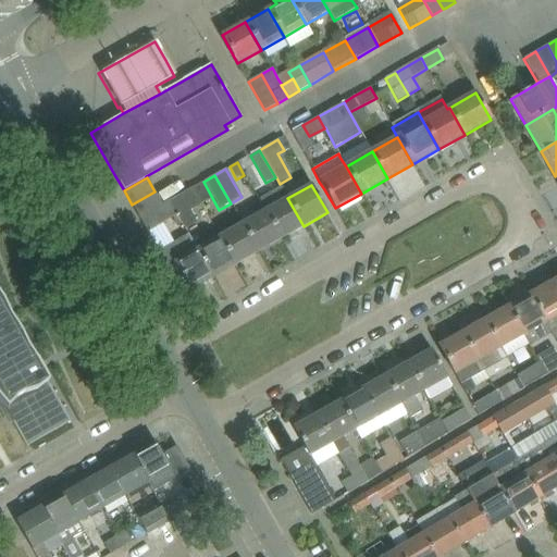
[(258,200),(264,211),(280,239),(304,226),(287,198),(281,187),(258,200)]
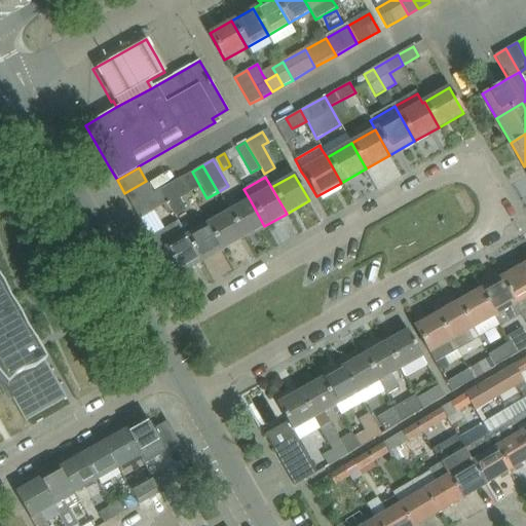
[(153,193),(146,181),(124,193),(132,205),(153,193)]
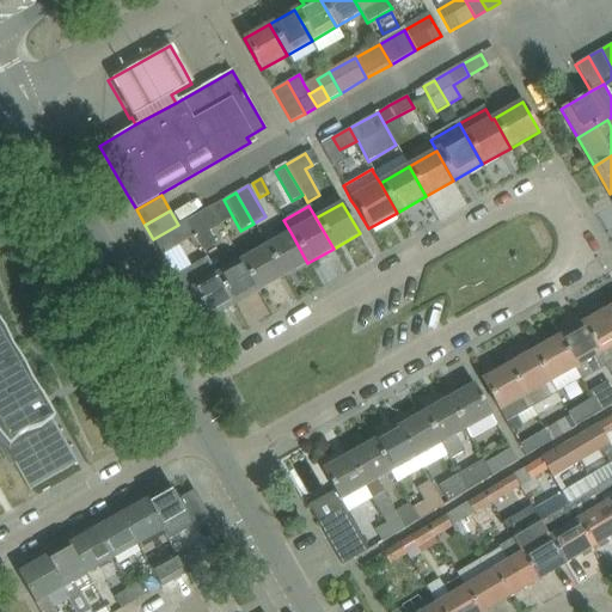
[(215,245),(197,214),(185,221),(195,236),(203,252),(215,245)]
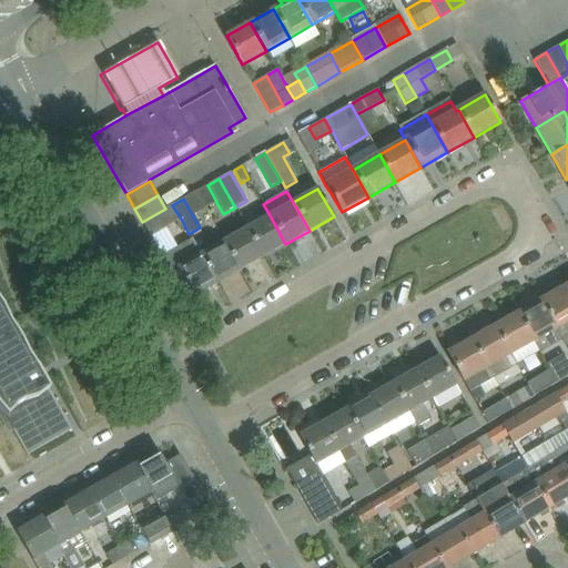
[(165,209),(142,222),(150,236),(181,219),(172,205),(165,209)]
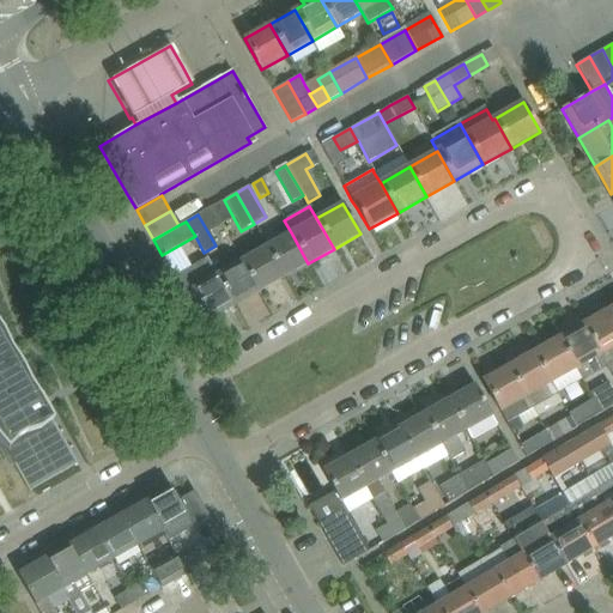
[(291,232),(266,247),(284,277),(308,263),(291,232)]
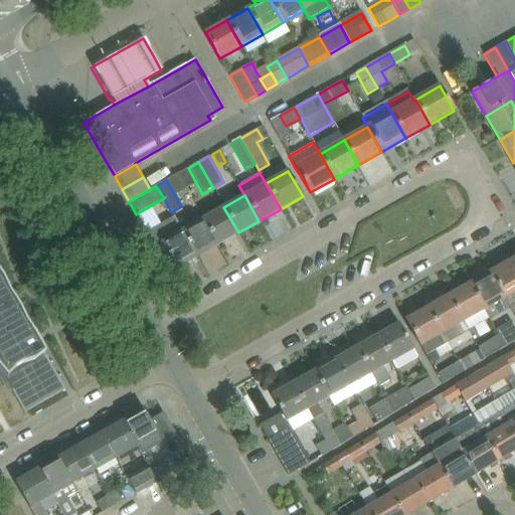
[(202,219),(217,244),(238,232),(223,207),(202,219)]
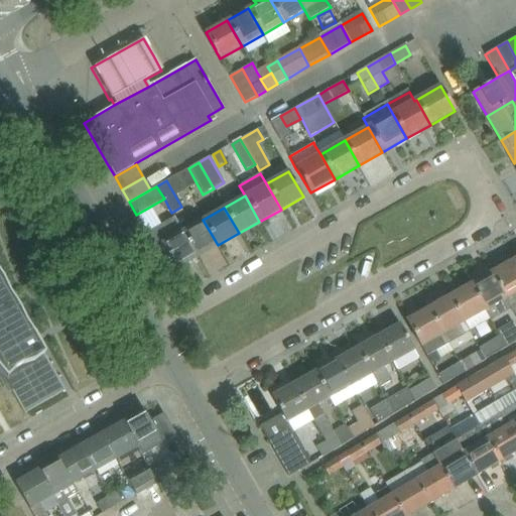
[(163,223),(146,233),(167,269),(173,266),(175,269),(198,257),(182,231),(174,217),(163,223)]
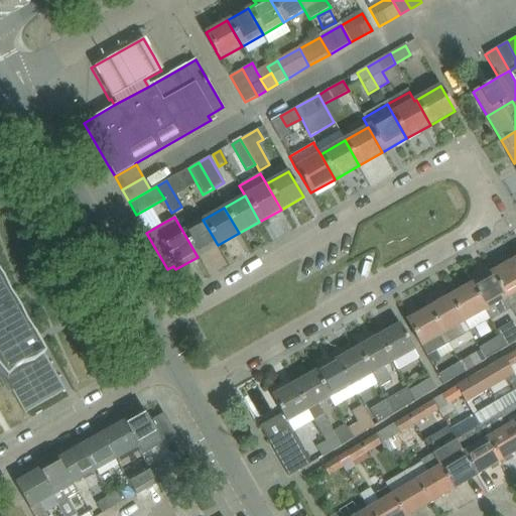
[(203,220),(182,231),(198,257),(218,245),(203,220)]
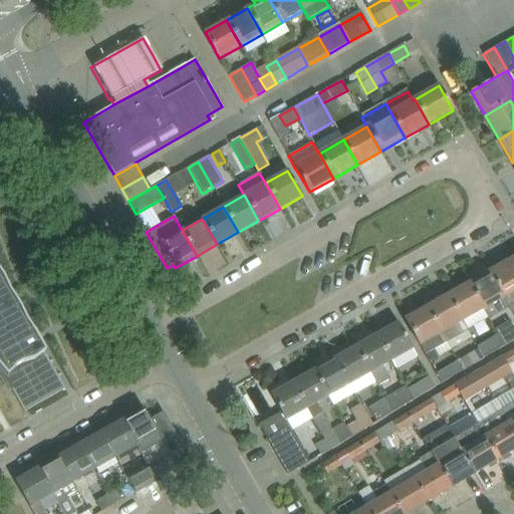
[(513,307),(513,291),(513,290),(513,266),(510,259),(489,271),(504,297),(508,305),(511,309),(513,307)]
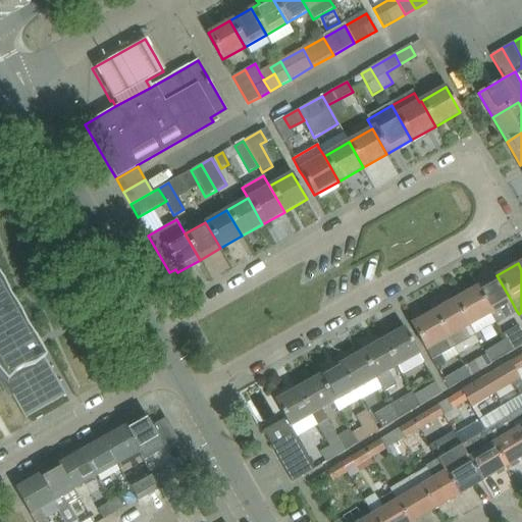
[(512,302),(497,275),(475,286),(490,314),(501,308),(506,316),(516,310),(512,302)]
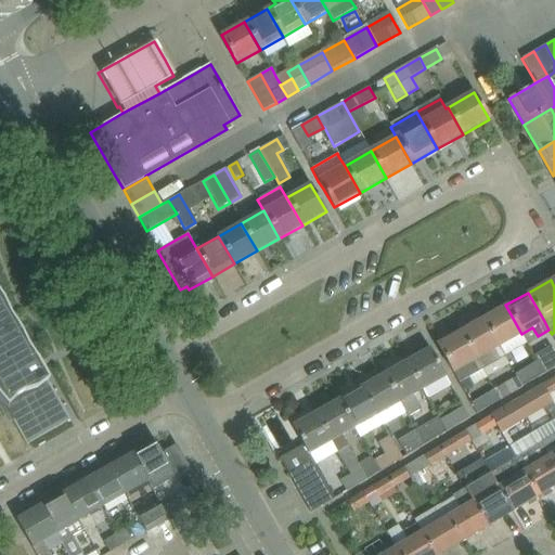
[(505,305),(483,318),(499,346),(521,334),(505,305)]
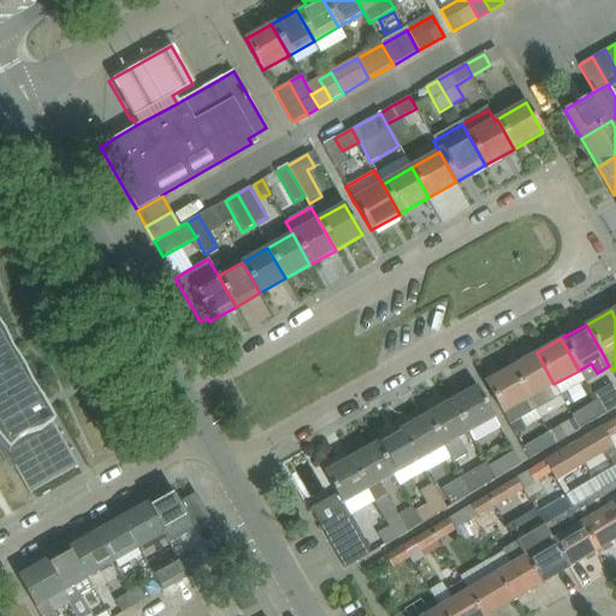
[(41,402),(35,406),(0,343),(0,442),(29,493),(78,467),(41,402)]
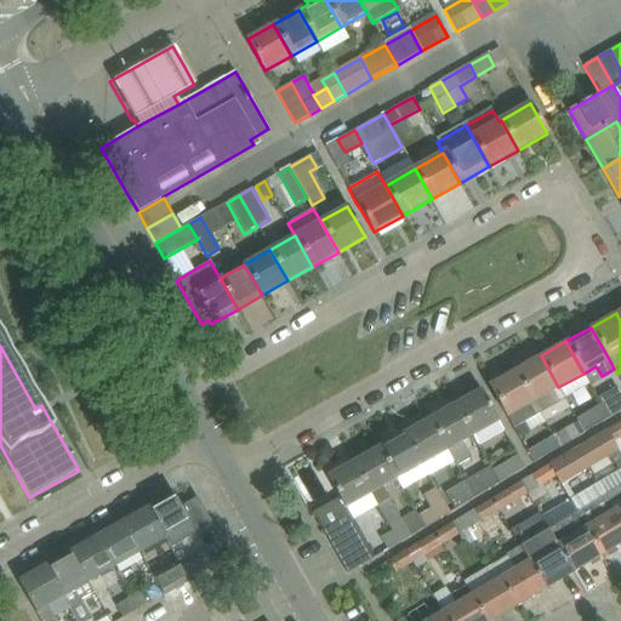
[(558,387),(541,355),(514,370),(539,414),(565,399),(558,387)]
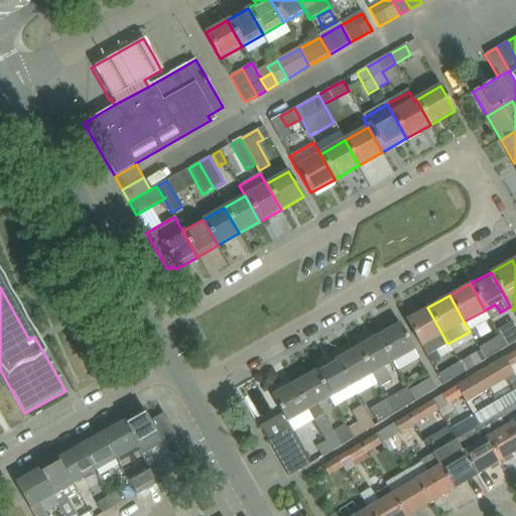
[(406,319),(421,347),(430,364),(440,358),(436,351),(447,344),(427,307),(406,319)]
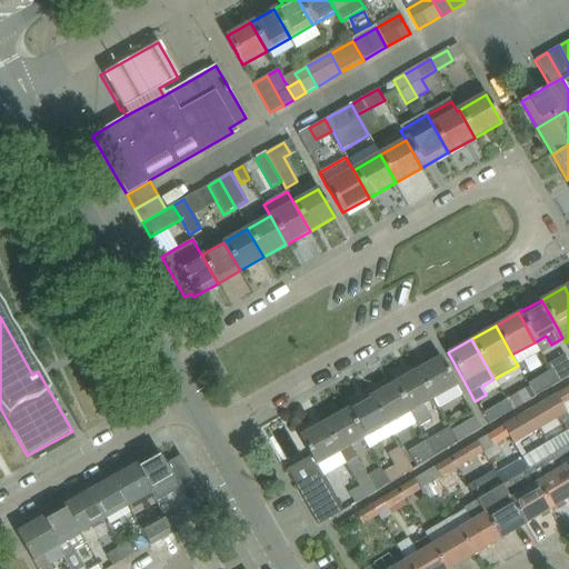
[(422,359),(426,366),(415,371),(431,400),(457,387),(436,350),(435,351),(436,352),(422,359)]
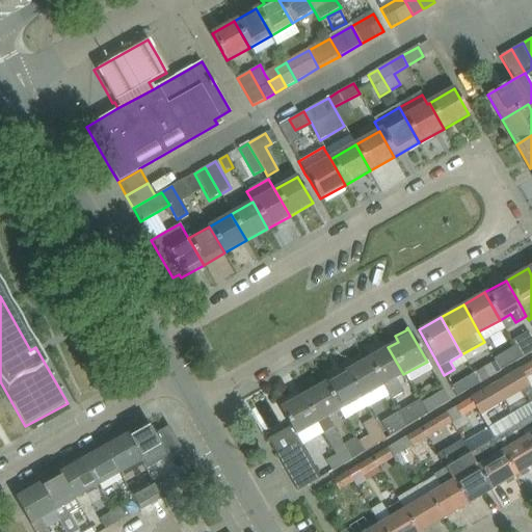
[(512,342),(515,347),(522,358),(531,352),(531,337),(529,333),(512,342)]
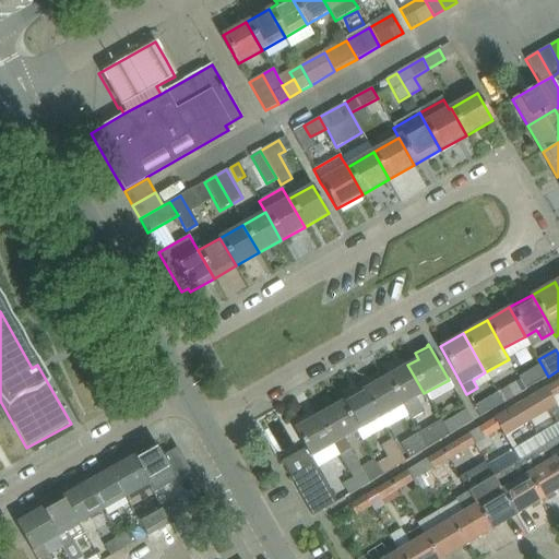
[(407,365),(385,378),(402,405),(411,420),(424,413),(415,399),(424,393),(407,365)]
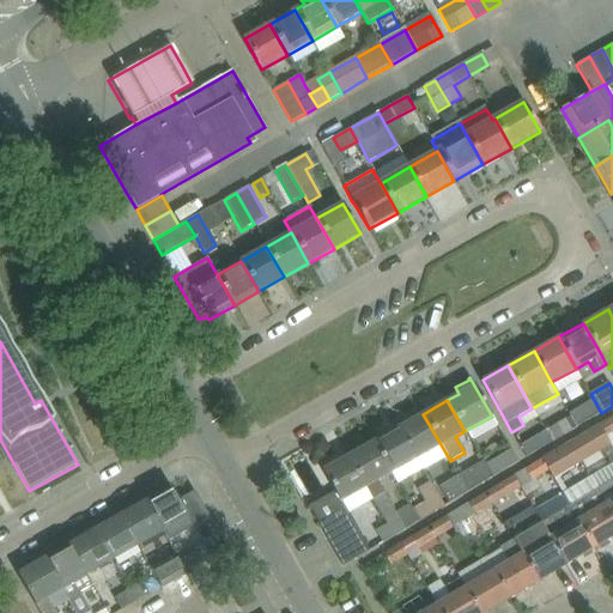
[(569,414),(577,428),(601,413),(594,400),(569,414)]
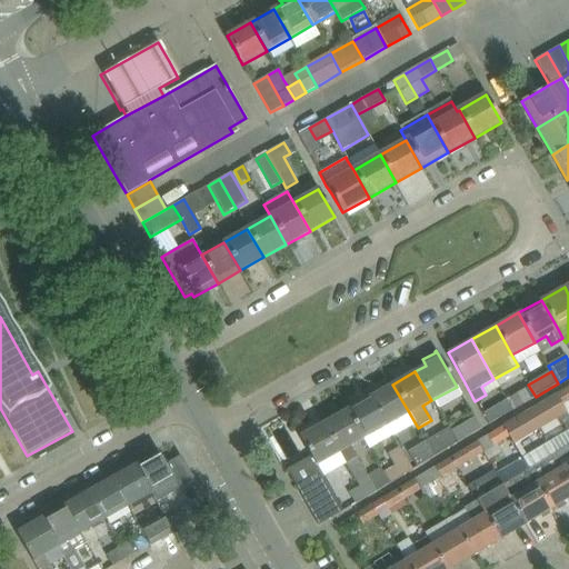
[(392,385),(369,398),(386,427),(409,412),(392,385)]
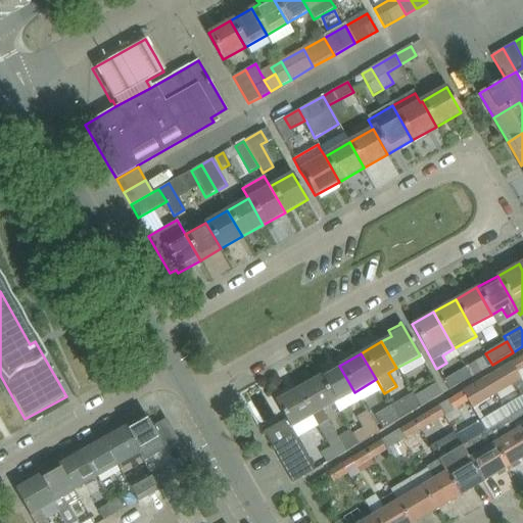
[(522,368),(522,354),(510,363),(516,373),(522,368)]
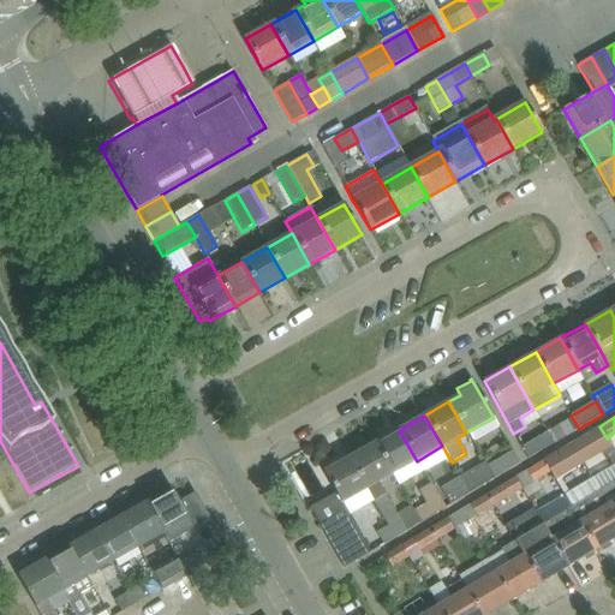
[(566,422),(547,433),(553,445),(573,433),(566,422)]
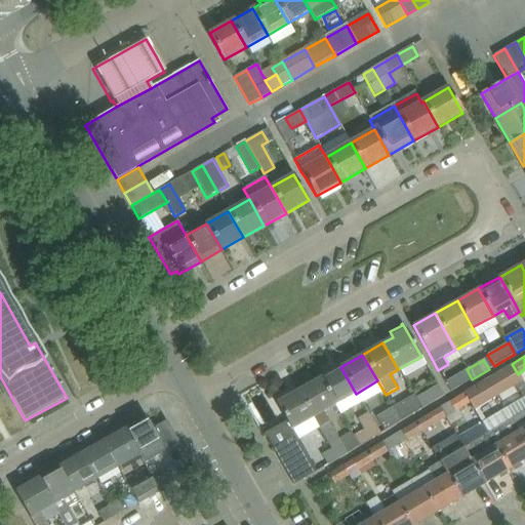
[(524,385),(518,374),(512,364),(487,378),(498,396),(517,386),(524,398),(506,409),(512,419),(524,441),(524,385)]
